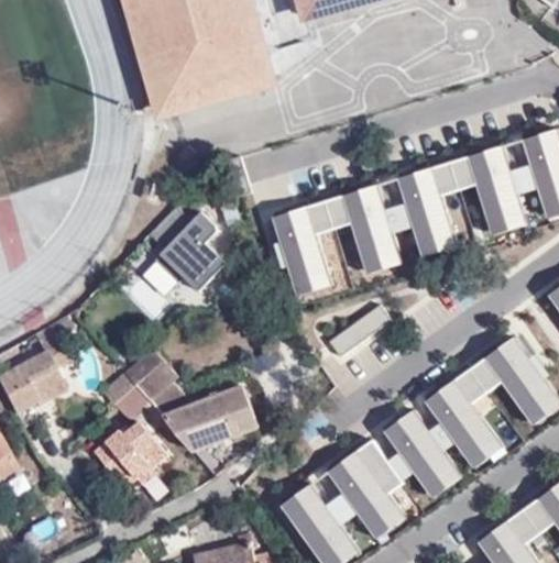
[(128,0),(159,109),(269,79),(245,0),(299,0),(304,13),(348,0),(128,0)]
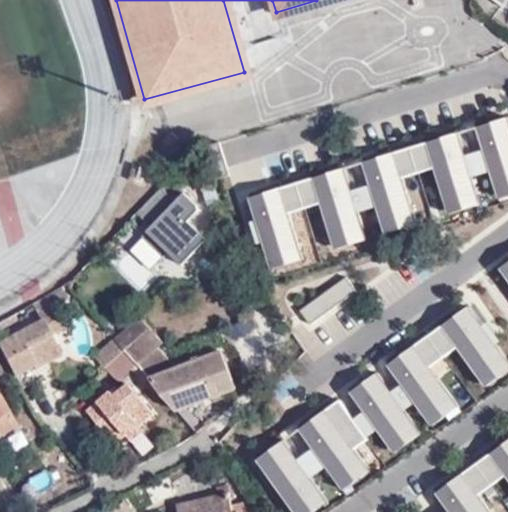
[(484,172),(492,200),(507,195),(507,126),(505,116),(470,127),(477,150),(484,172)]
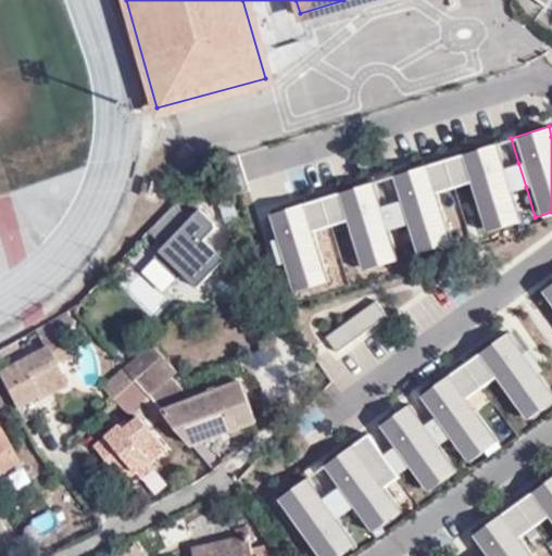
[(405,224),(414,253),(449,242),(434,193),(468,182),(484,232),(518,222),(509,191),(502,167),(494,144),(390,176),(398,199),(405,224)]
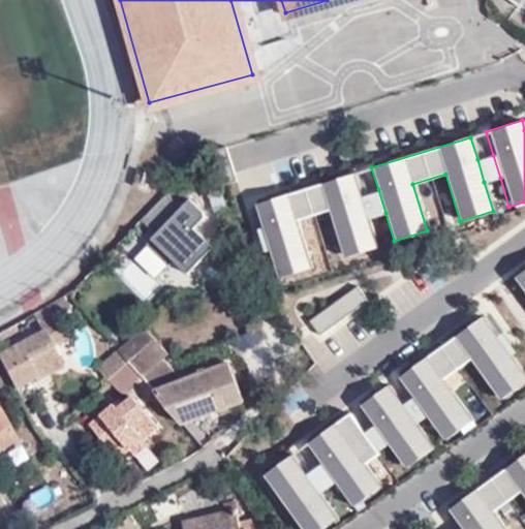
[(254,205),(277,278),(310,268),(296,220),(328,210),(342,257),(375,247),(367,219),(359,195),(352,174),(254,205)]
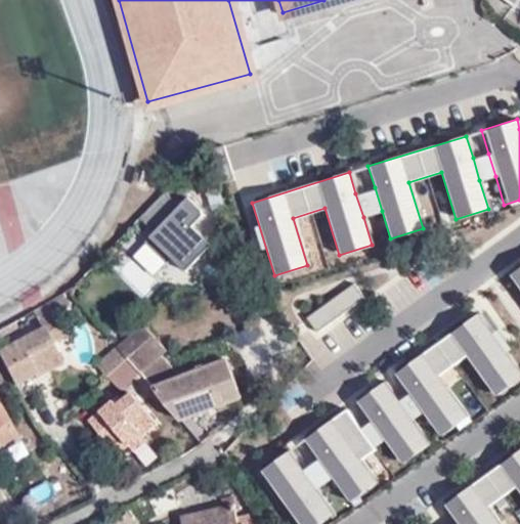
[(177,206),(163,191),(137,218),(153,232),(147,236),(170,258),(177,251),(191,263),(209,245),(186,223),(200,210),(186,198),(177,206)]
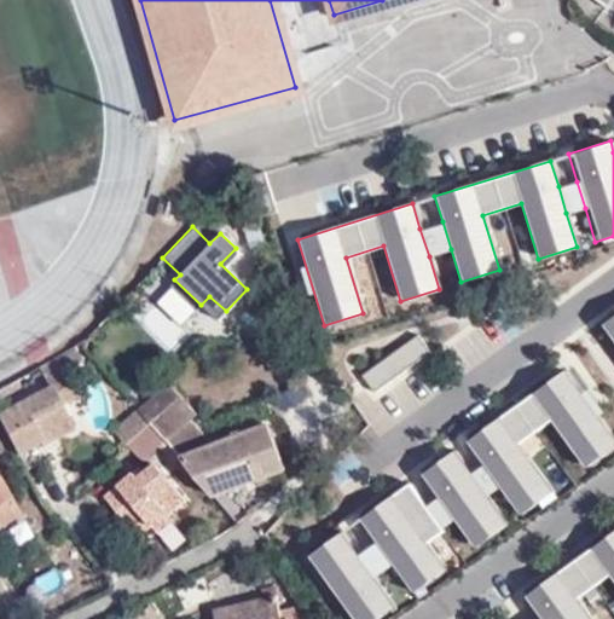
[(201,305),(174,279),(168,287),(195,312),(201,305)]
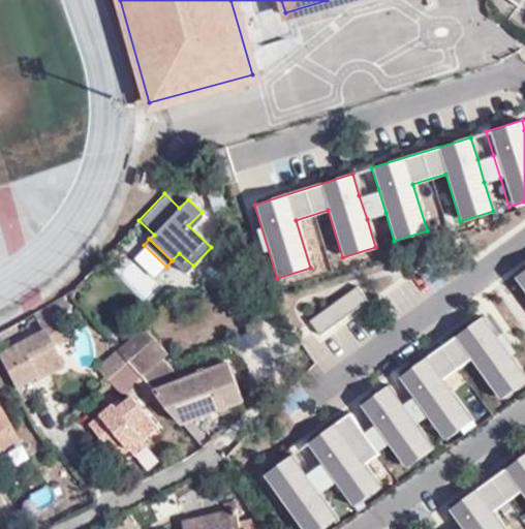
[(193,266),(179,253),(172,260),(185,275),(193,266)]
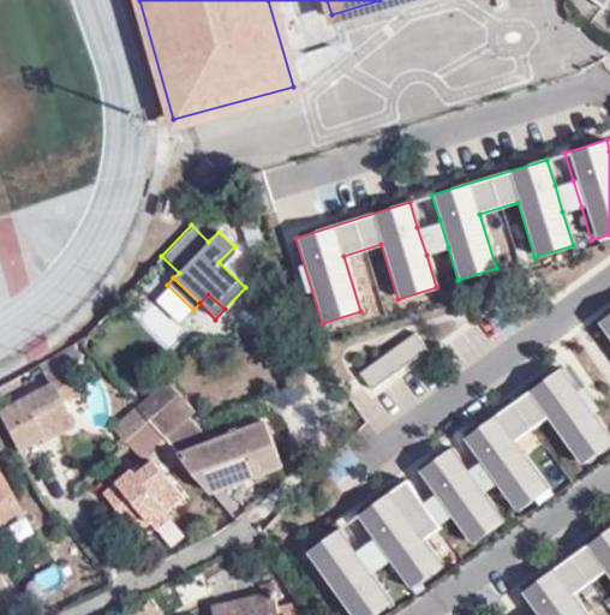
[(181,347),(204,320),(191,308),(177,326),(149,303),(139,314),(181,347)]
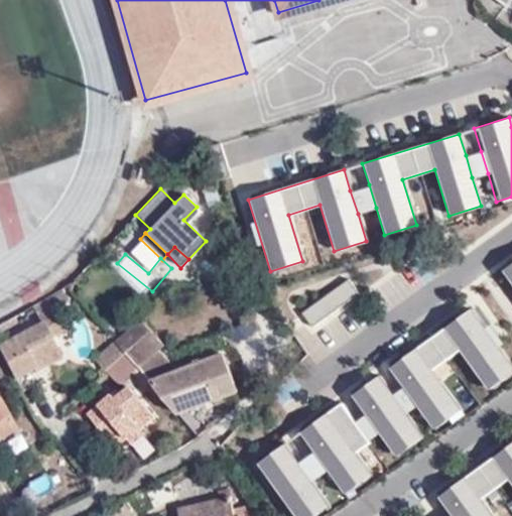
[(511,262),(501,270),(511,285),(511,262)]
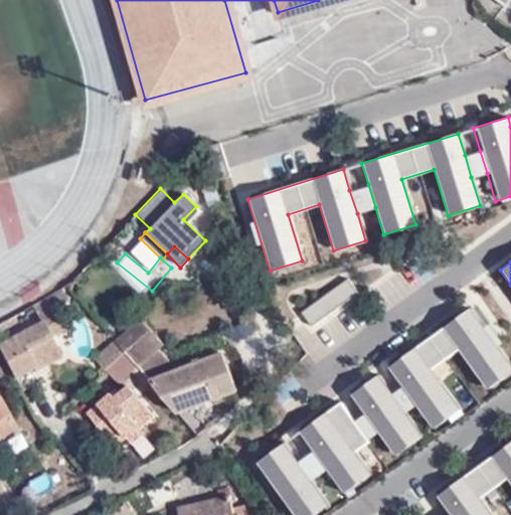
[(486,389),(510,370),(510,366),(468,308),(387,367),(432,428),(459,408),(431,369),(457,350),(486,389)]
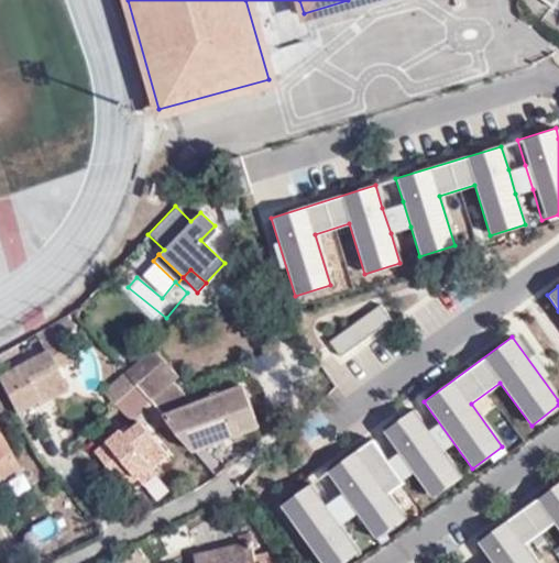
[(0,356),(12,350),(9,344),(0,349),(0,356)]
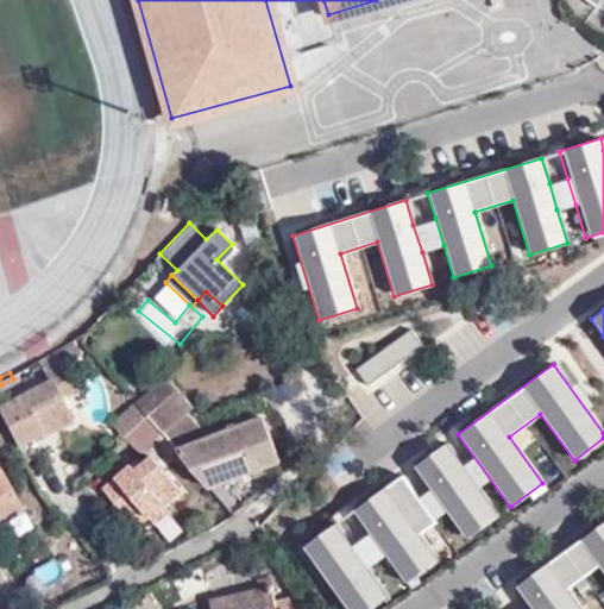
[(0,425),(11,445),(35,433),(37,435),(69,419),(46,376),(0,400),(0,425)]
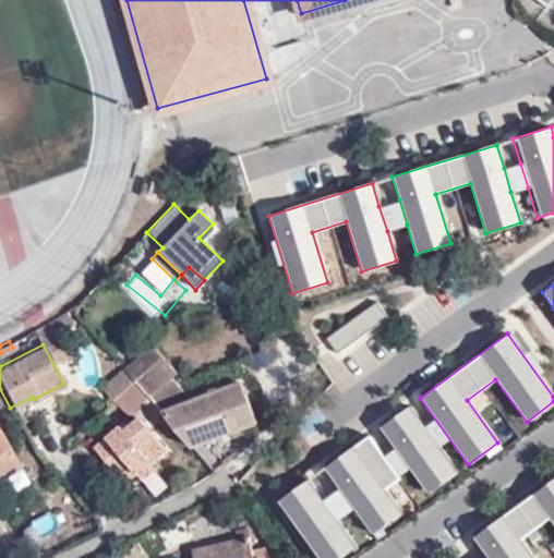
[(146,344),(121,368),(131,378),(145,395),(147,397),(167,378),(172,374),(146,344)]
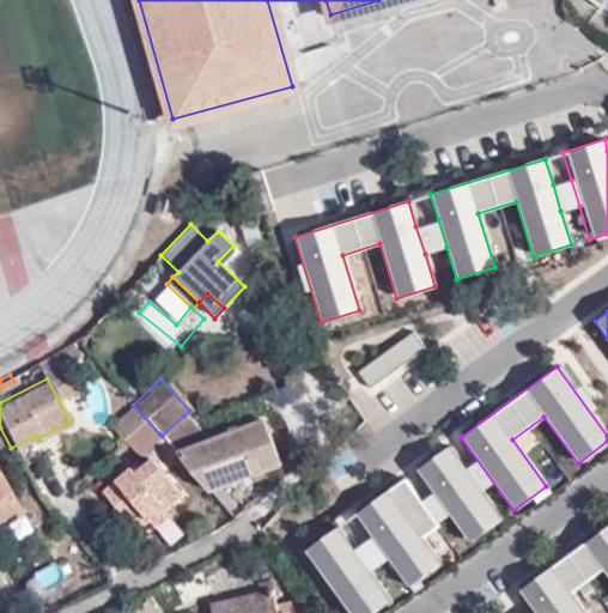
[(0,392),(14,383),(13,381),(0,388),(0,392)]
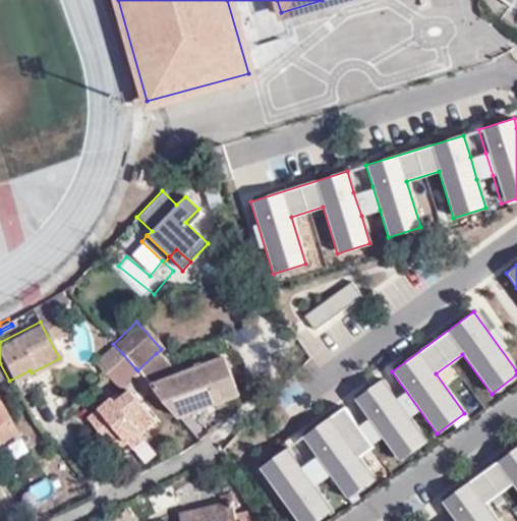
[(122,353),(113,344),(93,361),(102,372),(122,353)]
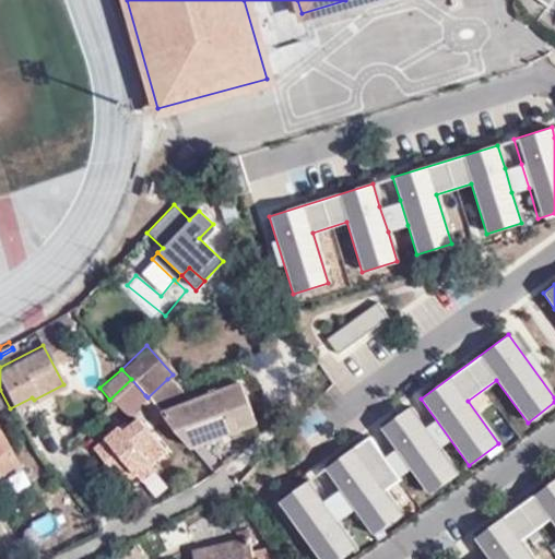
[(131,379),(109,400),(124,414),(138,402),(145,395),(131,379)]
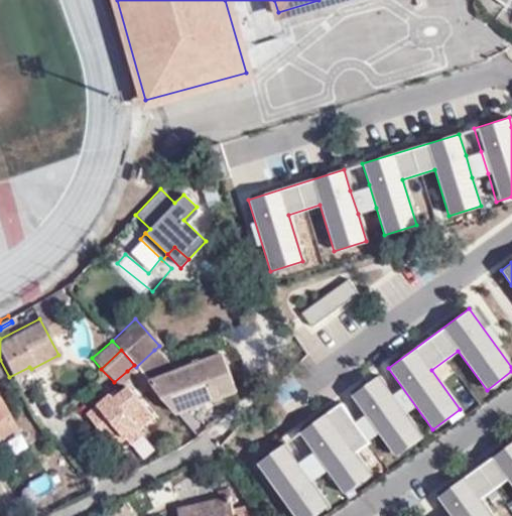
[(172,371),(154,350),(136,367),(143,375),(147,380),(172,371)]
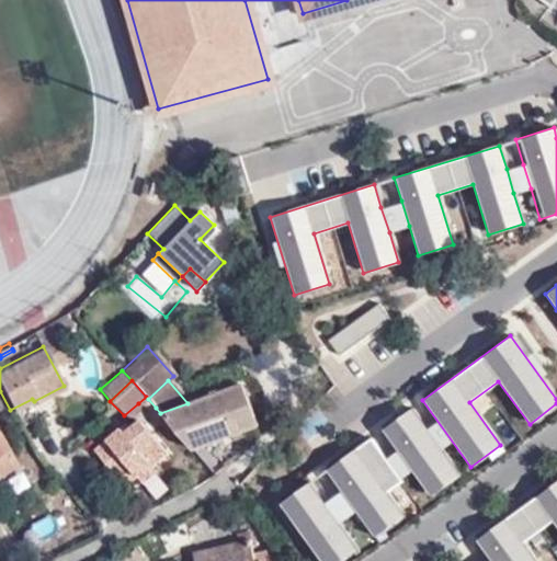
[(239,384),(188,403),(160,413),(190,449),(254,425),(239,384)]
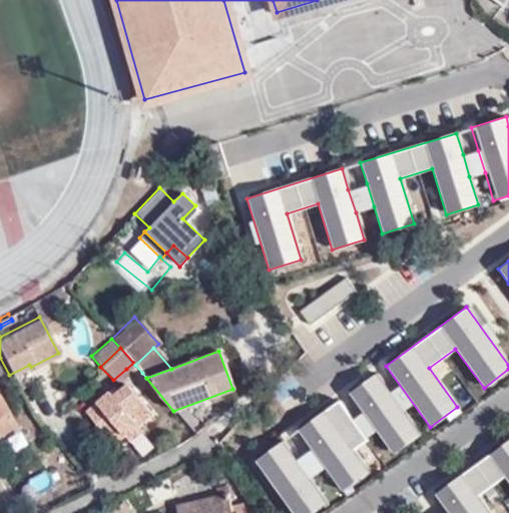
[(133,363),(126,369),(139,383),(146,378),(142,373),(135,365),(133,363)]
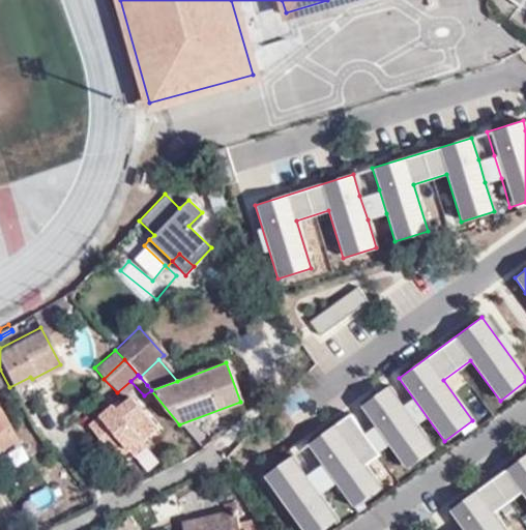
[(359,406),(405,469),(433,448),(387,386),(359,406)]
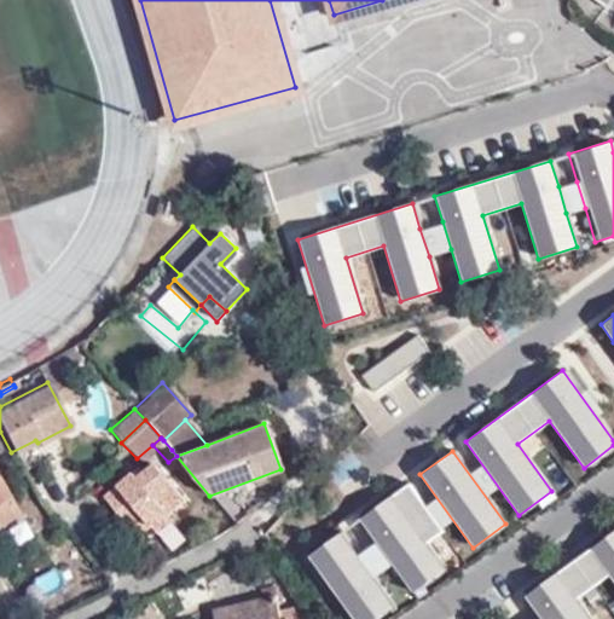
[(102,495),(117,513),(131,502),(146,521),(164,508),(180,495),(151,461),(135,474),(131,468),(102,495)]
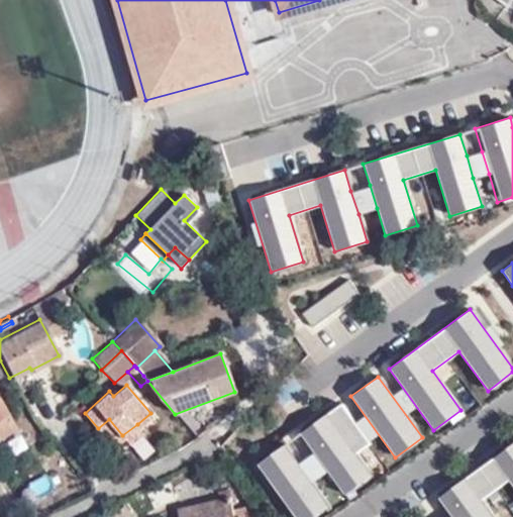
[(0,433),(13,426),(0,404),(0,433)]
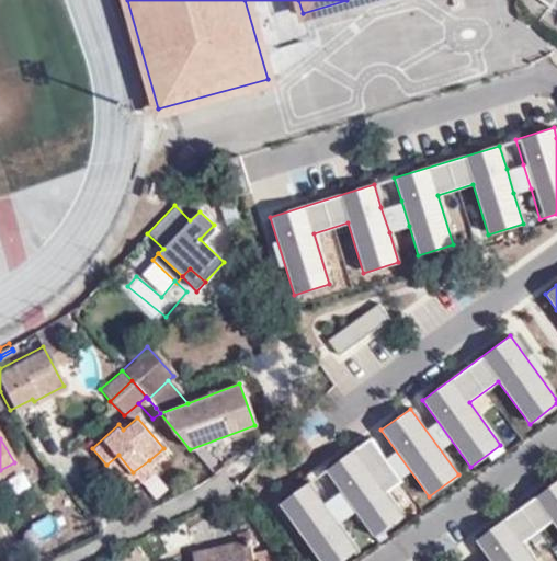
[(325,470),(373,537),(402,515),(385,492),(400,481),(370,438),(325,470)]
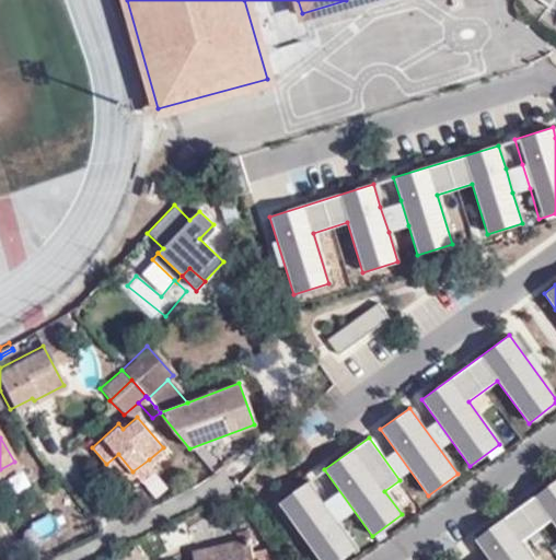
[(118,454),(106,464),(120,481),(132,471),(118,454)]
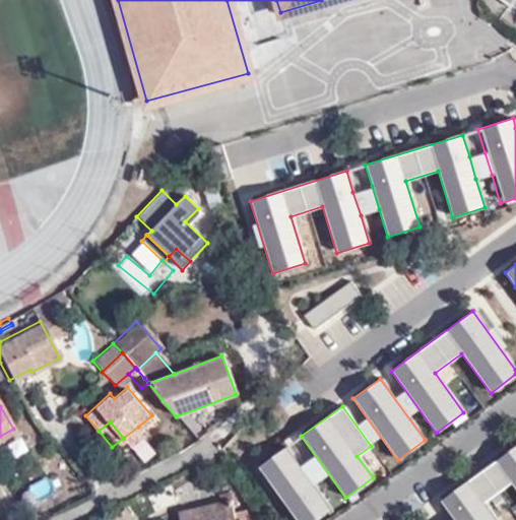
[(138,427),(123,438),(128,444),(142,432),(138,427)]
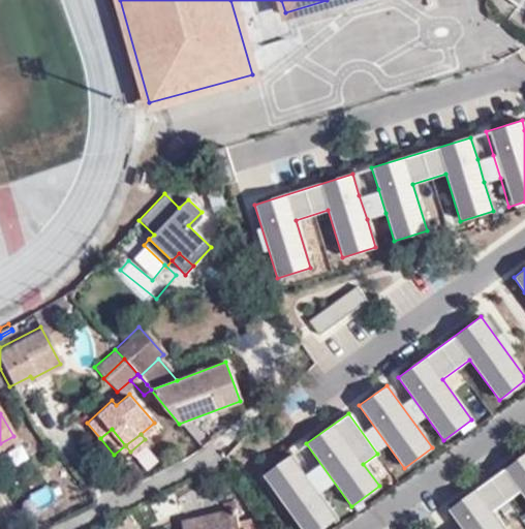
[(524,453),(446,509),(461,528),(503,528),(491,510),(519,491),(524,499),(524,453)]
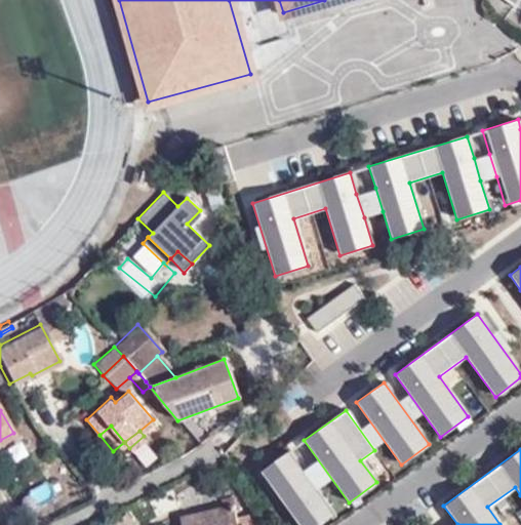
[(261,472),(298,524),(317,524),(332,514),(288,451),(261,472)]
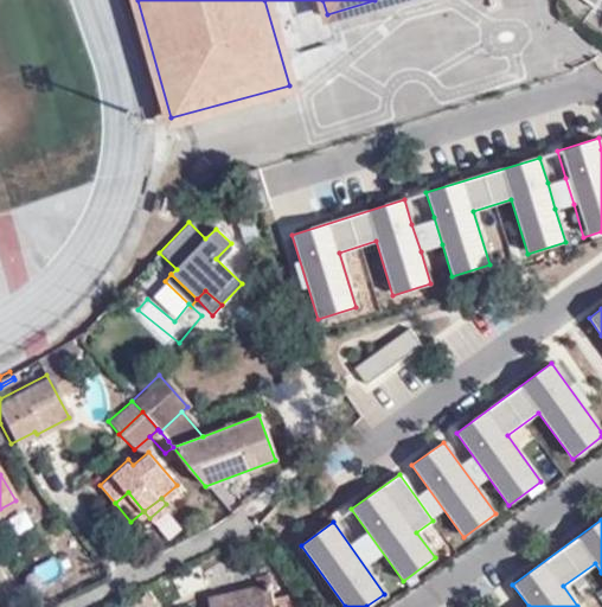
[(295,606),(295,601),(292,602),(289,593),(269,596),(268,583),(205,596),(207,606),(295,606)]
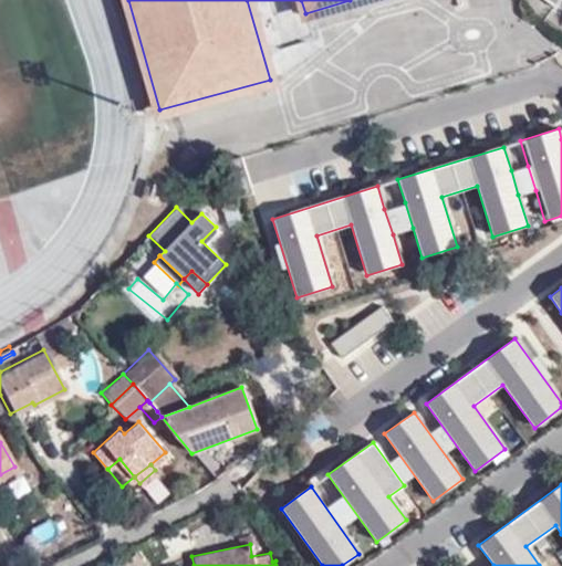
[(139,565),(131,554),(116,565),(139,565)]
